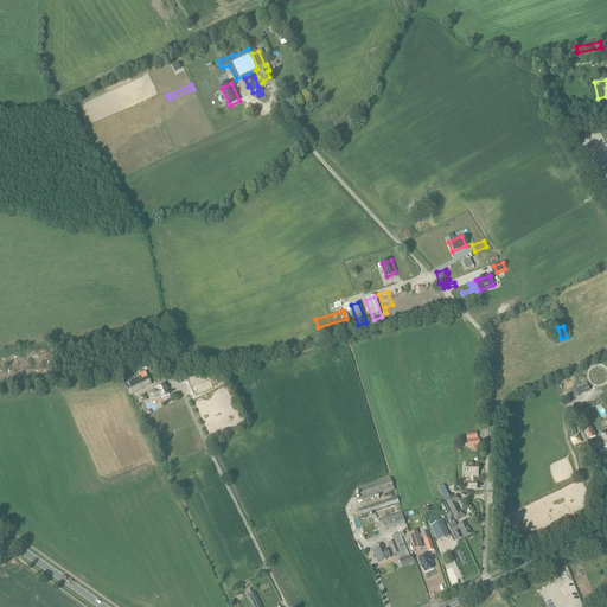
[(135,377),(131,378),(132,381),(125,384),(129,395),(151,384),(148,378),(140,382),(138,376),(135,377)]
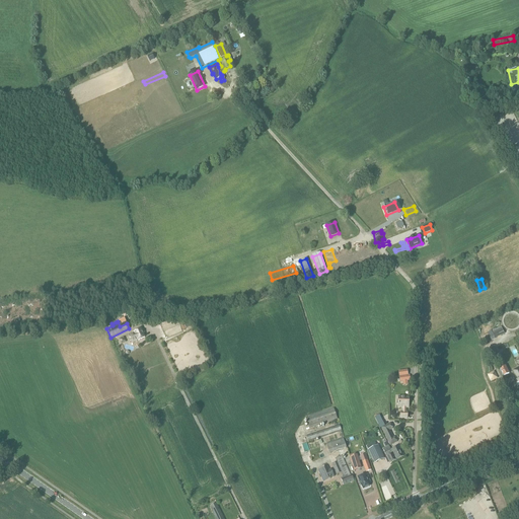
[(493,341),(492,338),(502,335),(500,327),(486,332),(489,343),(493,341)]
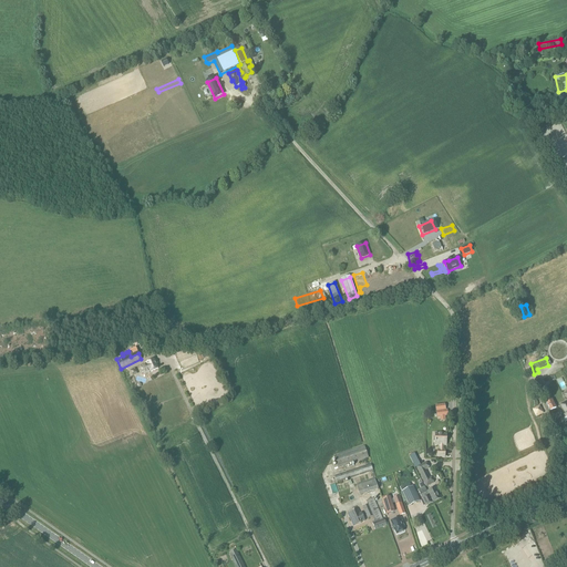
[(154,359),(145,363),(150,373),(158,369),(154,359)]
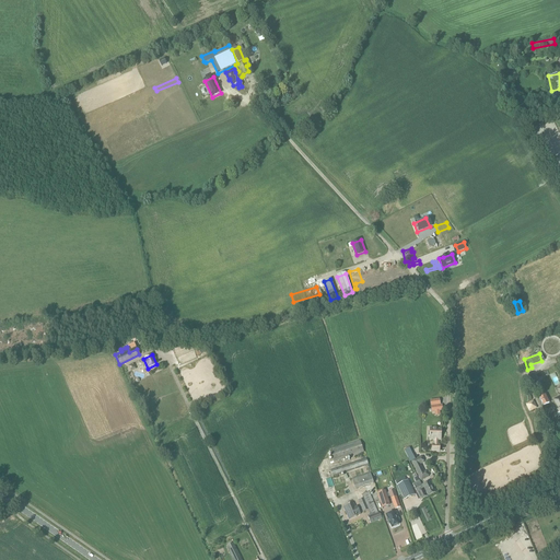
[(538,384),(533,373),(528,375),(534,386),(540,398),(539,398),(544,406),(549,404),(545,395),(539,383),(538,384)]
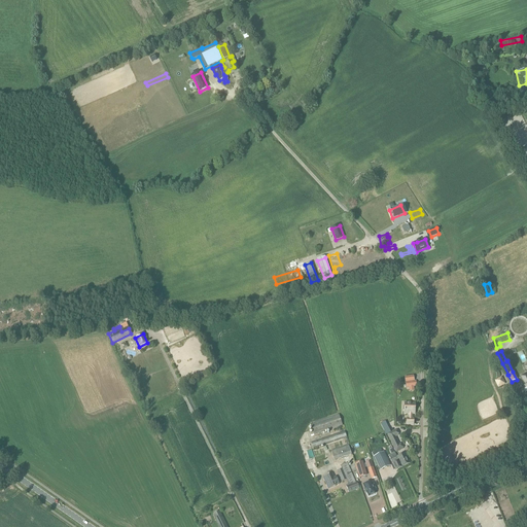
[(521,351),(516,353),(521,363),(526,360),(521,351)]
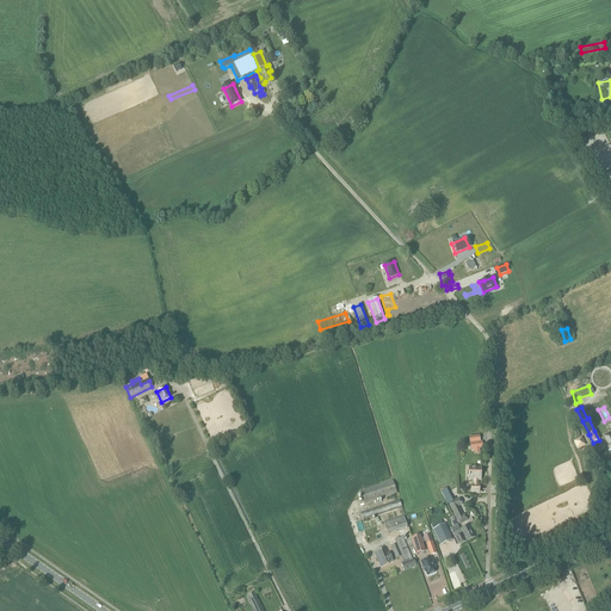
[(469,468),(469,471),(468,471),(468,475),(469,476),(469,480),(474,480),(474,486),(473,486),(471,492),(480,493),(480,486),(479,486),(479,480),(481,480),(481,468),(469,468)]
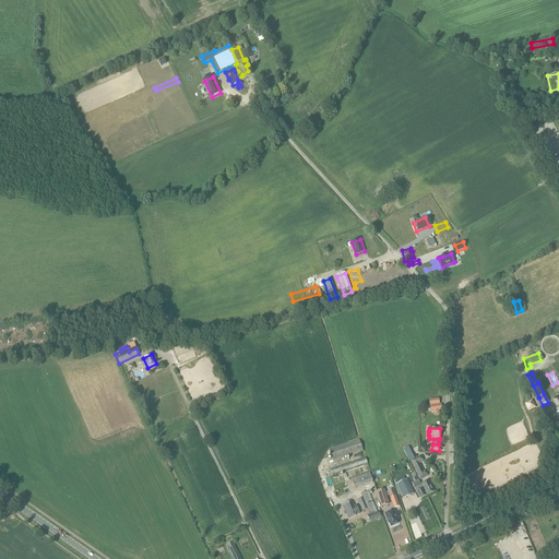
[(363,452),(359,440),(330,450),(333,462),(363,452)]
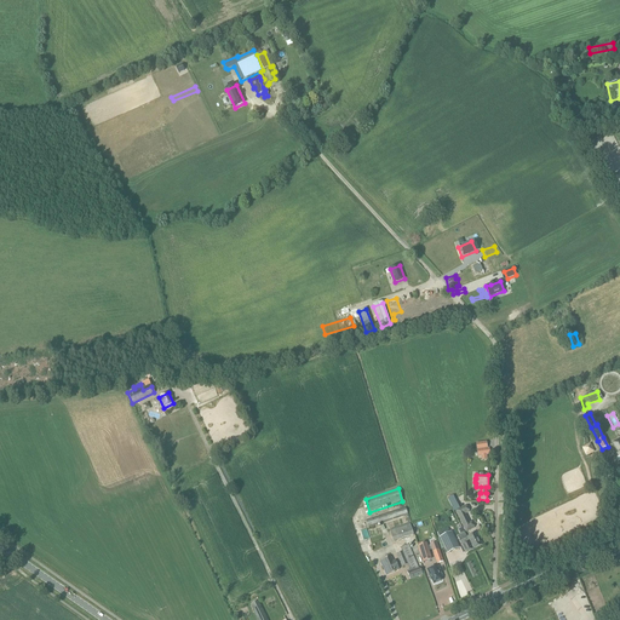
[(468,514),(464,506),(455,511),(466,532),(472,528),(465,515),(468,514)]
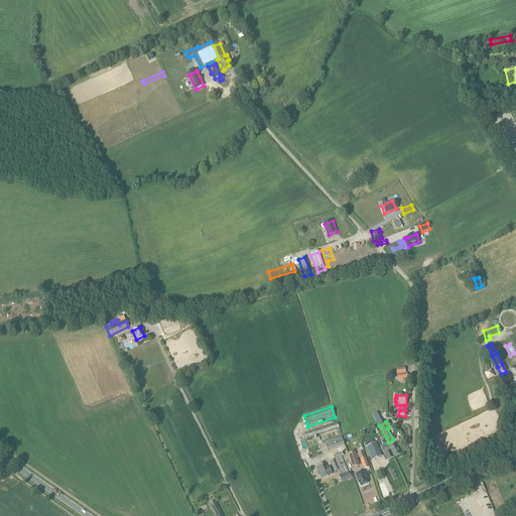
[(338,422),(304,433),(306,439),(340,428),(338,422)]
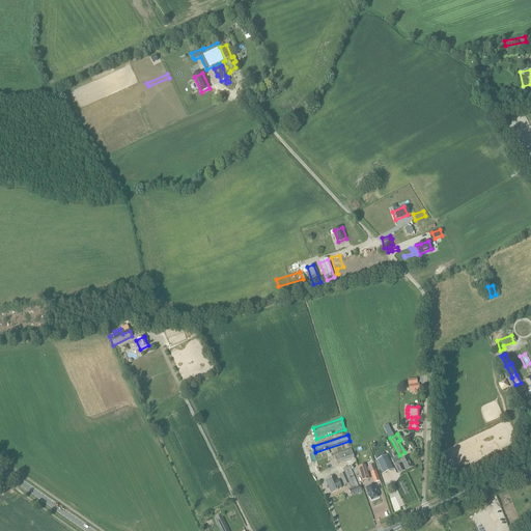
[(355,458),(351,449),(333,454),(337,465),(355,458)]
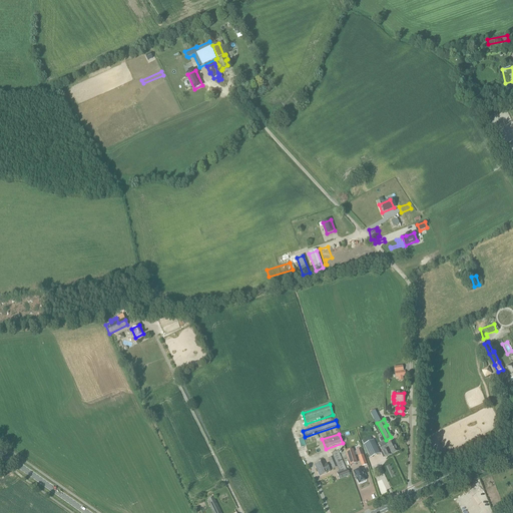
[(370,458),(380,453),(374,440),(364,445),(370,458)]
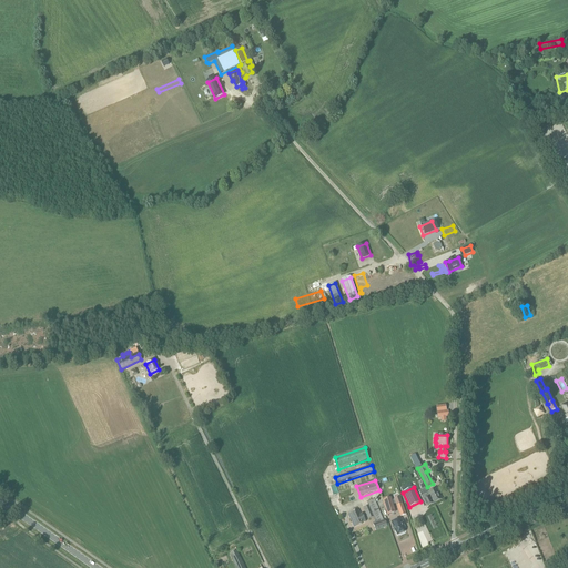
[(426,488),(419,492),(427,507),(433,504),(427,493),(426,488)]
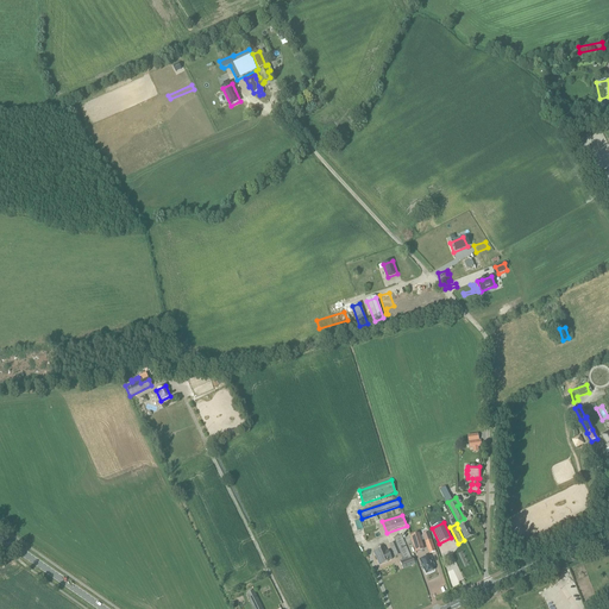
[(458,528),(464,540),(473,535),(469,523),(458,528)]
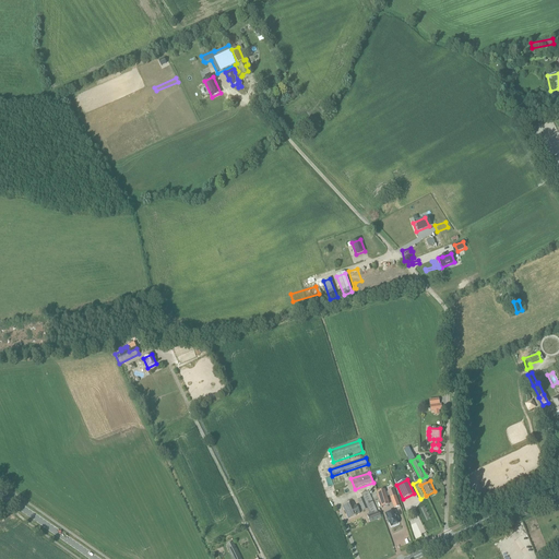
[(382,507),(389,504),(384,490),(378,492),(382,507)]
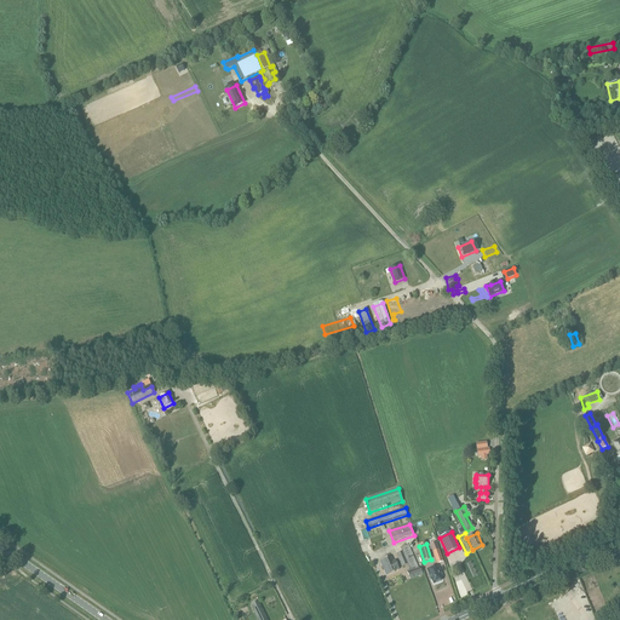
[(401,549),(402,552),(396,555),(402,568),(408,564),(411,572),(408,573),(411,579),(423,574),(420,568),(419,568),(409,545),(401,549)]
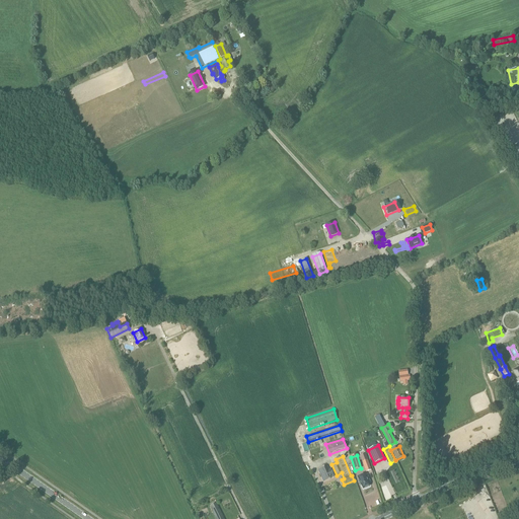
[(366,472),(371,470),(368,460),(362,462),(366,472)]
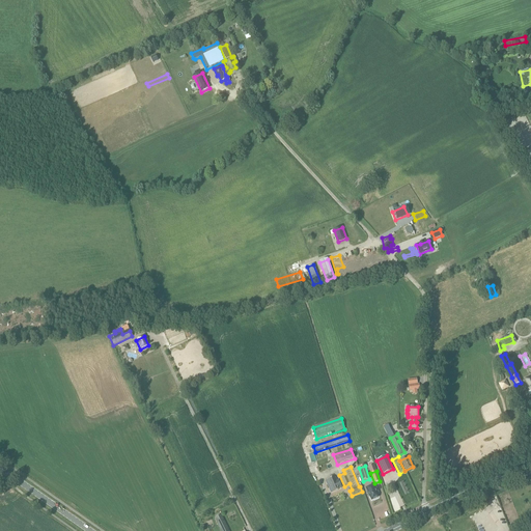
[(337,481),(335,477),(326,481),(331,493),(342,487),(338,480),(337,481)]
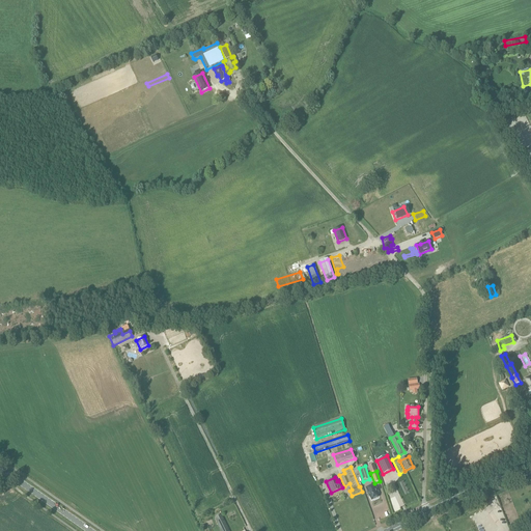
[(369,496),(371,500),(374,499),(375,499),(376,498),(378,498),(379,497),(376,493),(379,492),(378,488),(375,490),(373,485),(366,488),(368,493),(367,494),(368,496),(369,496)]
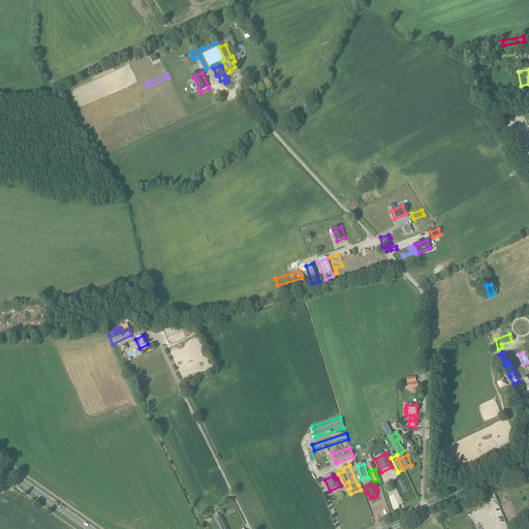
[(214,517),(219,528),(228,528),(220,512),(214,517)]
